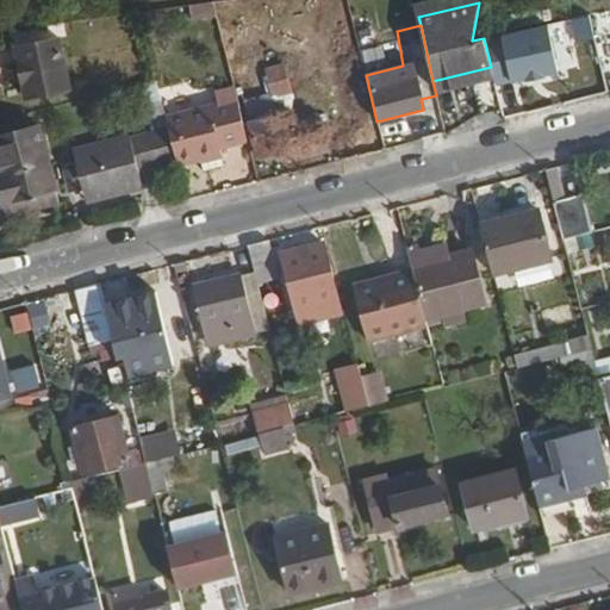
[(528,29),(505,33),(511,63),(534,58),(528,29)]
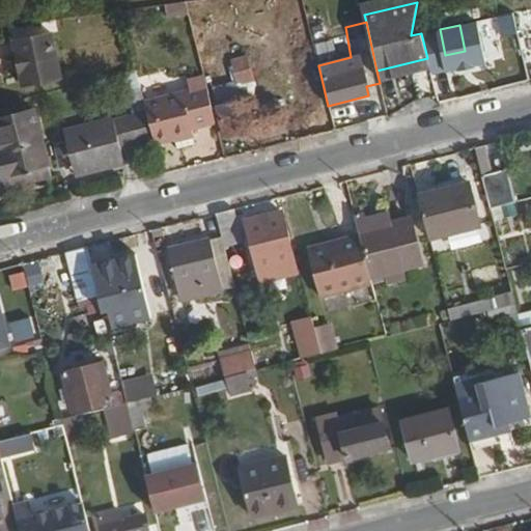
[(16,38),(24,82),(62,74),(53,30),(16,38)]
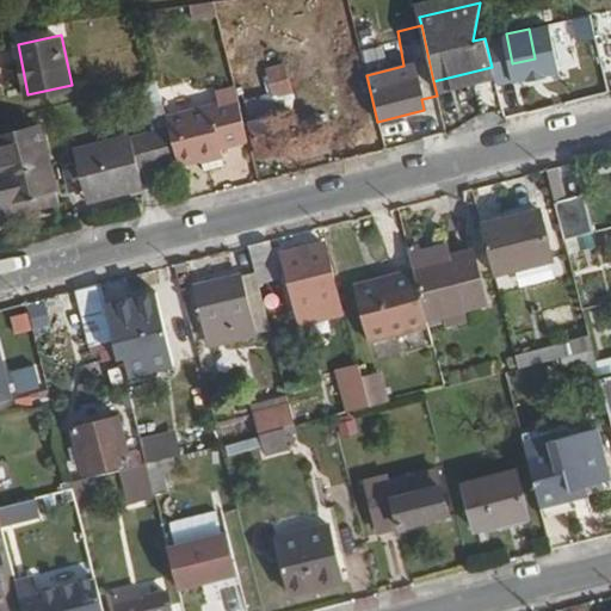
[(485,38),(492,67),(510,63),(503,35),(485,38)]
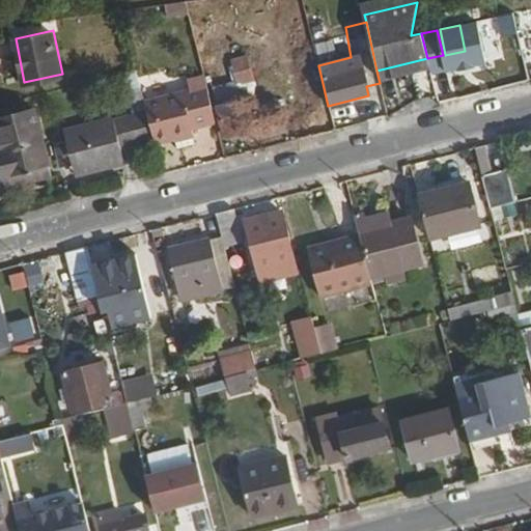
[(233,58),(241,86),(255,81),(249,54),(233,58)]
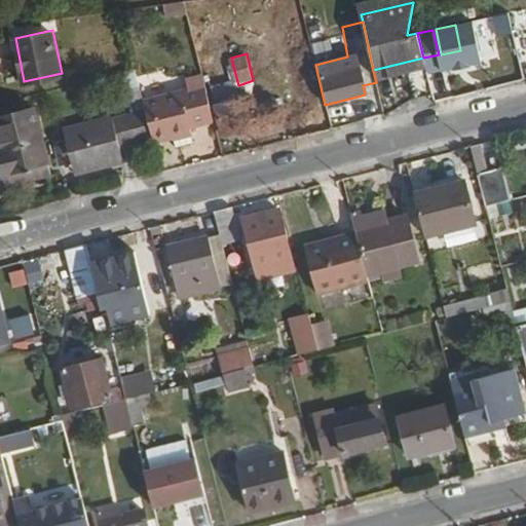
[(406,67),(414,98),(431,94),(424,62),(406,67)]
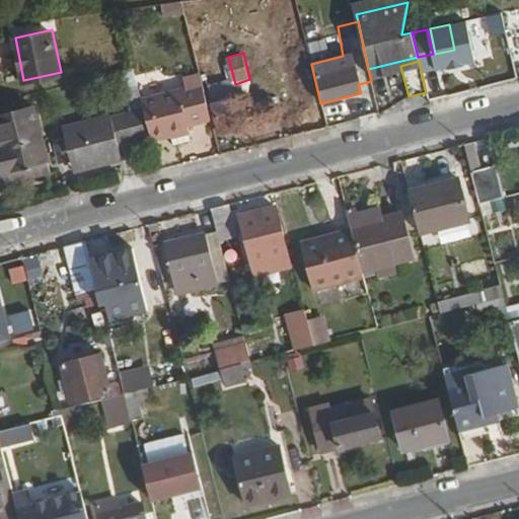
[(62,130),(65,140),(56,143),(60,160),(70,158),(73,172),(121,159),(118,145),(151,138),(142,101),(133,65),(121,68),(131,112),(62,130)]
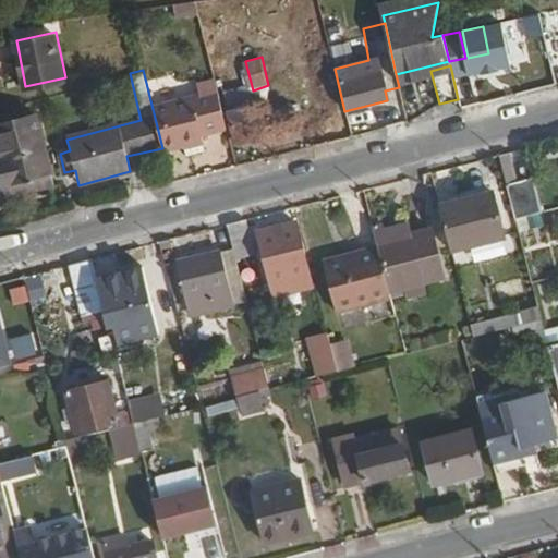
[(153,109),(162,148),(164,152),(183,147),(204,142),(203,135),(228,129),(219,92),(153,109)]
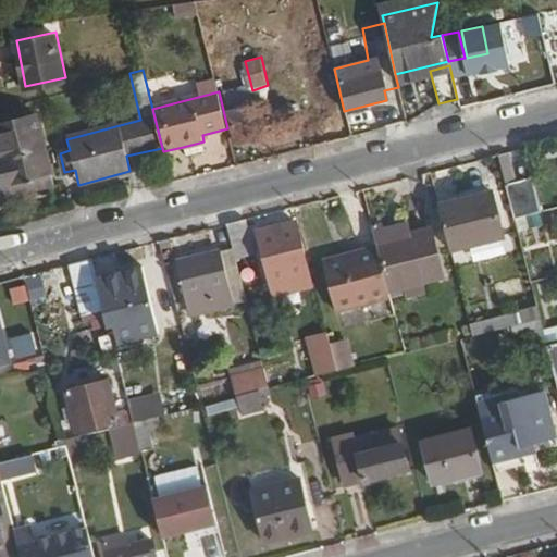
[(227,111),(235,143),(297,126),(291,101),(276,106),(277,111),(271,112),(269,100),(227,111)]
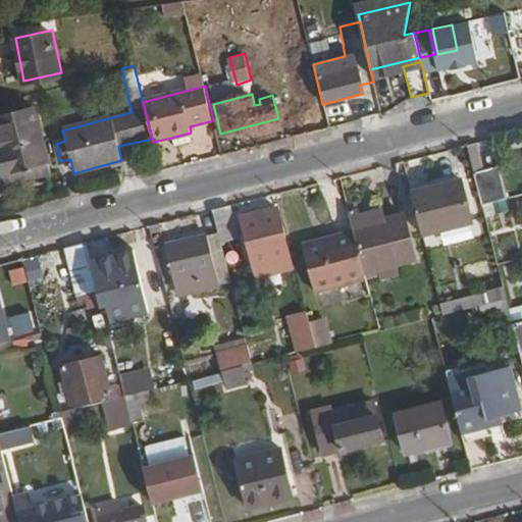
[(0,138),(2,146),(0,146),(0,158),(3,172),(48,162),(34,105),(0,113),(0,138)]
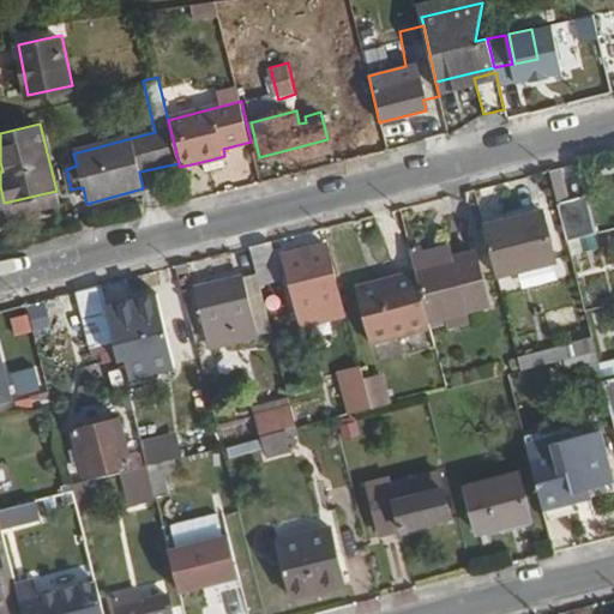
[(224,156),(202,162),(205,173),(227,168),(224,156)]
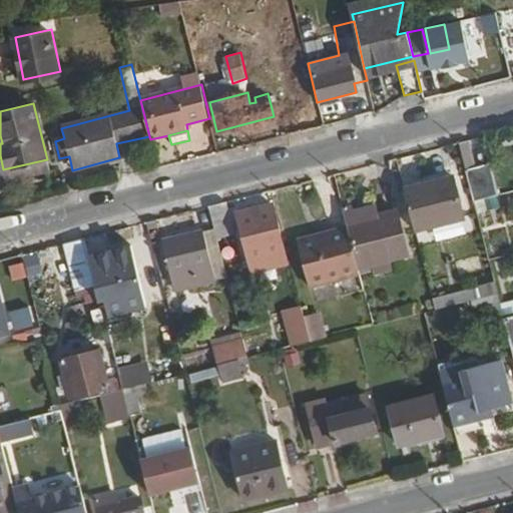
[(458,141),(465,168),(470,167),(463,140),(458,141)]
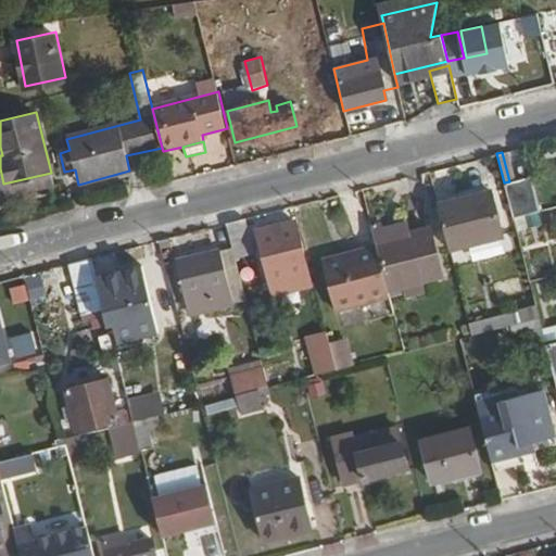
[(51,173),(3,184),(7,194),(54,182),(51,173)]
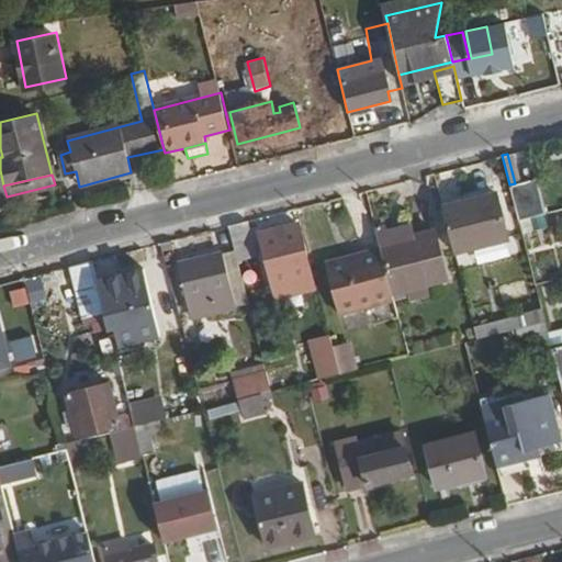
[(509,184),(518,221),(544,214),(536,178),(515,183),(509,184)]
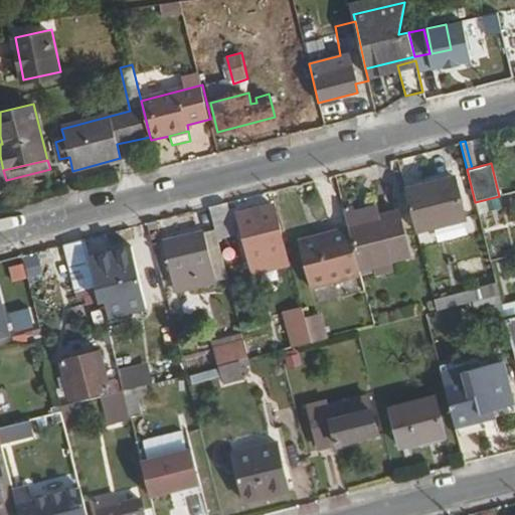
[(405,187),(415,228),(464,216),(453,175),(405,187)]
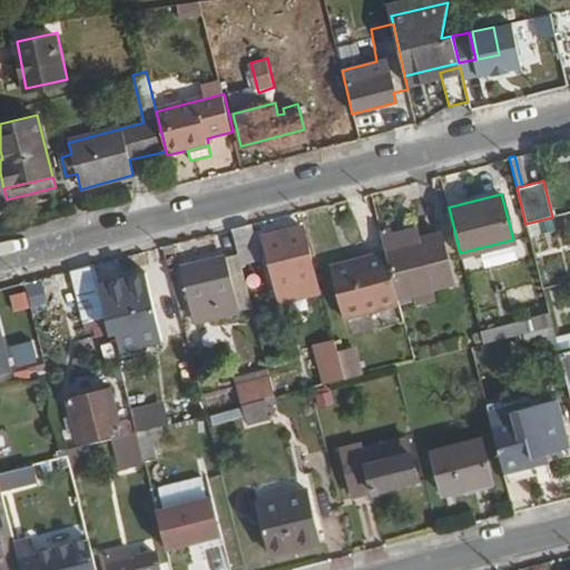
[(233,228),(238,253),(242,263),(261,258),(252,224),(233,228)]
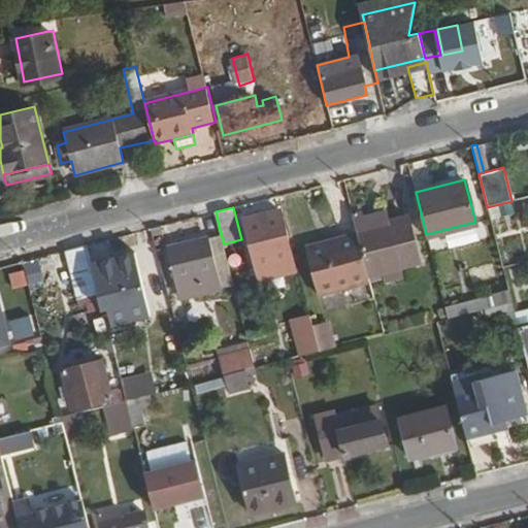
[(246,219),(256,257),(259,268),(297,259),(294,248),(285,209),(246,219)]
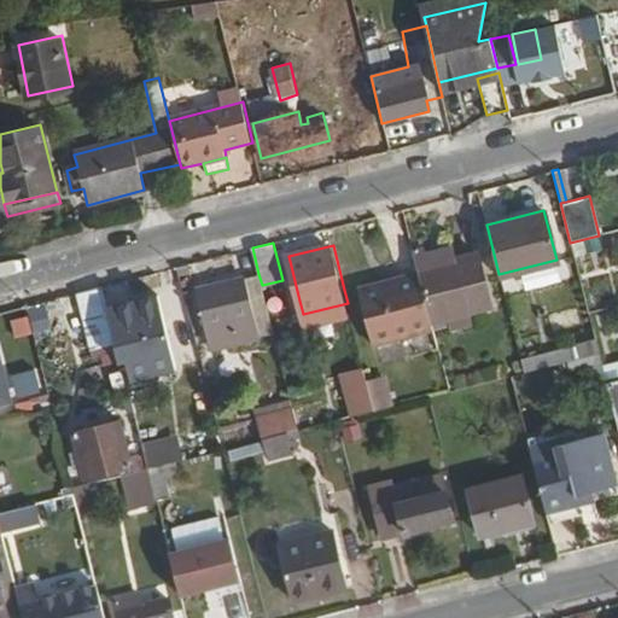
[(419,273),(431,320),(491,305),(477,254),(418,268),(419,273)]
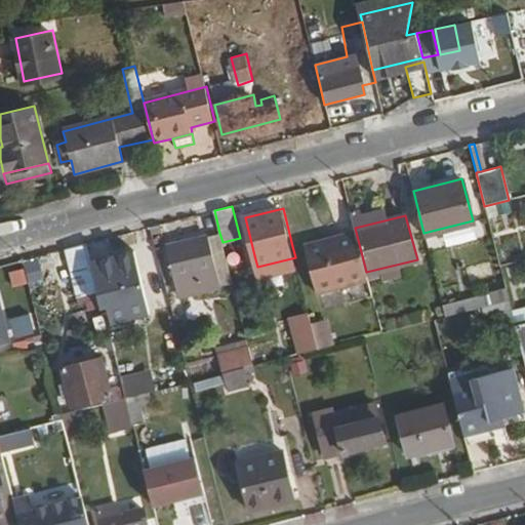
[(316,290),(367,277),(356,232),(336,237),(337,241),(306,249),(316,290)]
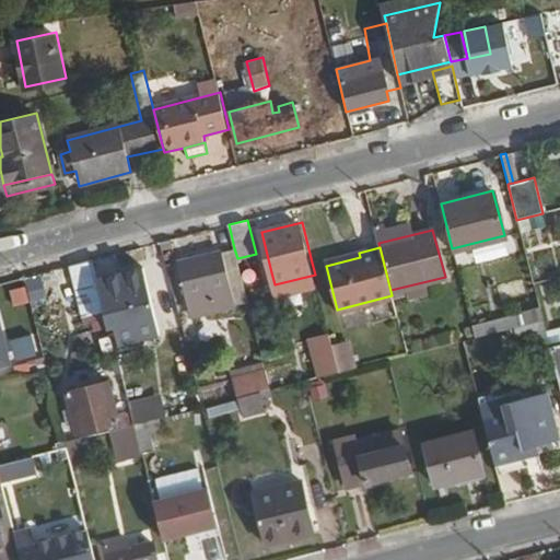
[(220,252),(232,299),(247,295),(237,258),(234,248),(220,252)]
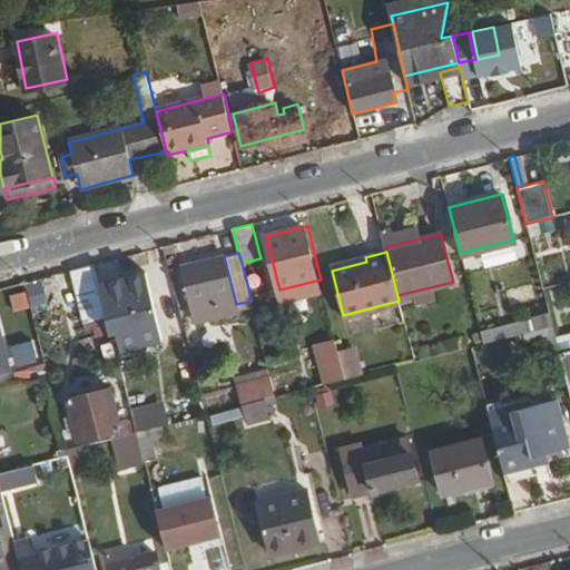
[(183,267),(195,315),(236,304),(224,256),(183,267)]
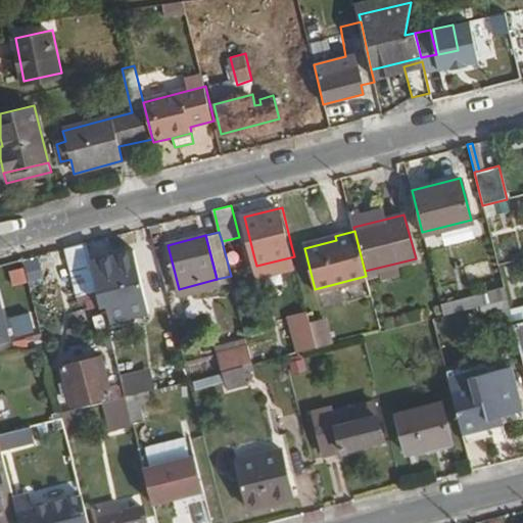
[(336,240),(335,236),(303,243),(304,248),(336,240)]
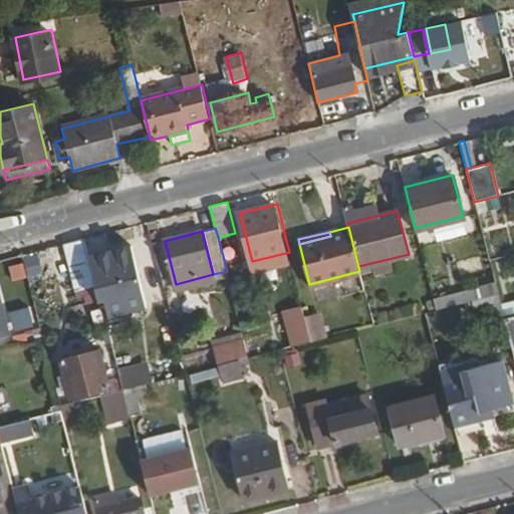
[(67,249),(77,288),(95,283),(89,258),(85,244),(67,249)]
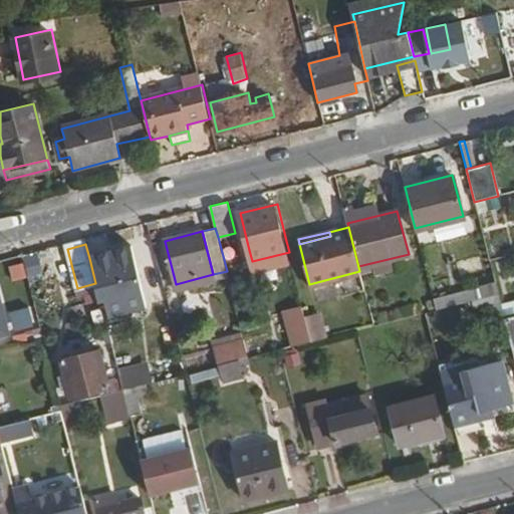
[(111,250),(113,261),(133,256),(130,246),(111,250)]
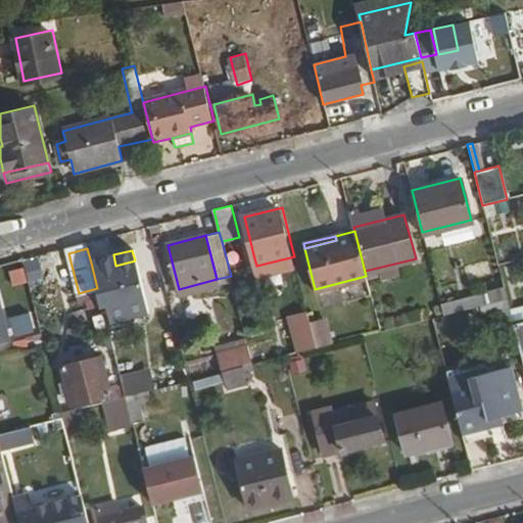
[(103,289),(109,315),(146,305),(135,260),(115,266),(113,254),(95,258),(95,262),(91,263),(97,288),(98,290),(103,289)]
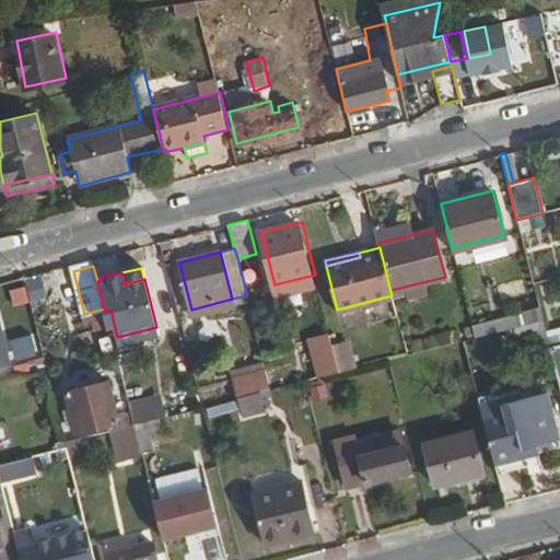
[(23,278),(27,302),(44,299),(39,276),(23,278)]
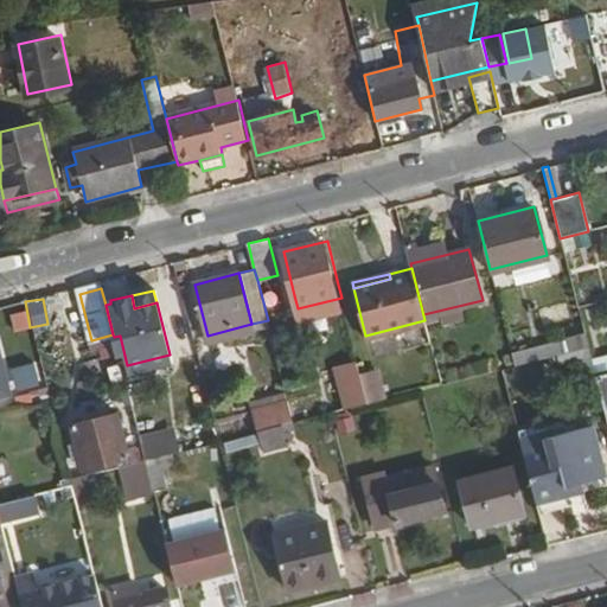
[(512,353),(515,364),(561,352),(557,342),(512,353)]
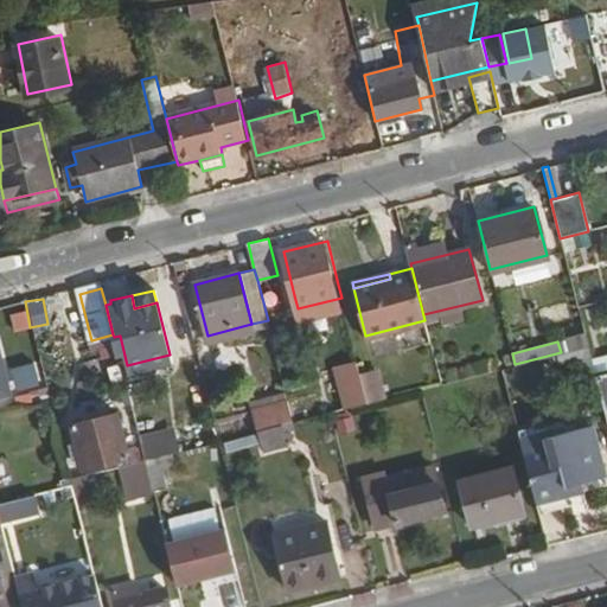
[(16,393),(38,385),(31,363),(8,369),(16,393)]
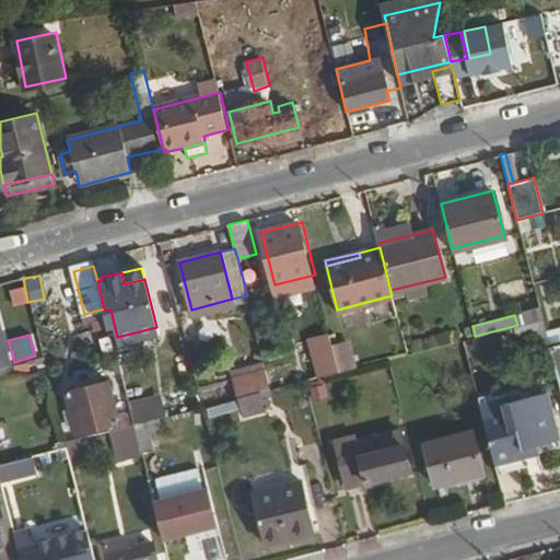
[(319,342),(327,375),(342,371),(334,338),(319,342)]
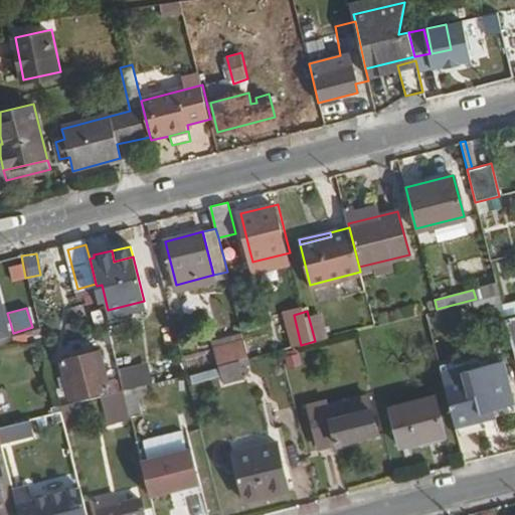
[(514,318),(505,321),(514,357),(514,318)]
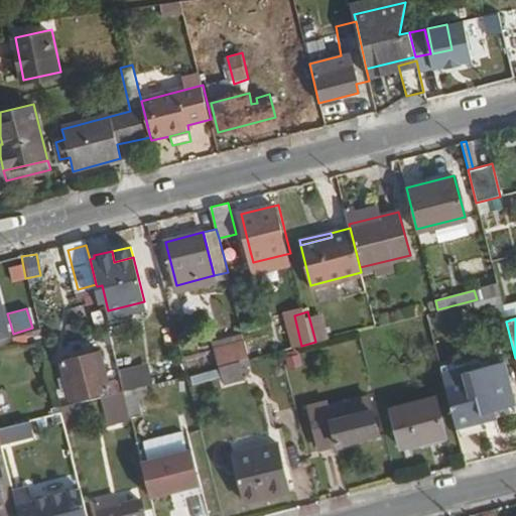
[(55,363),(61,388),(69,386),(72,399),(110,388),(101,351),(55,363)]
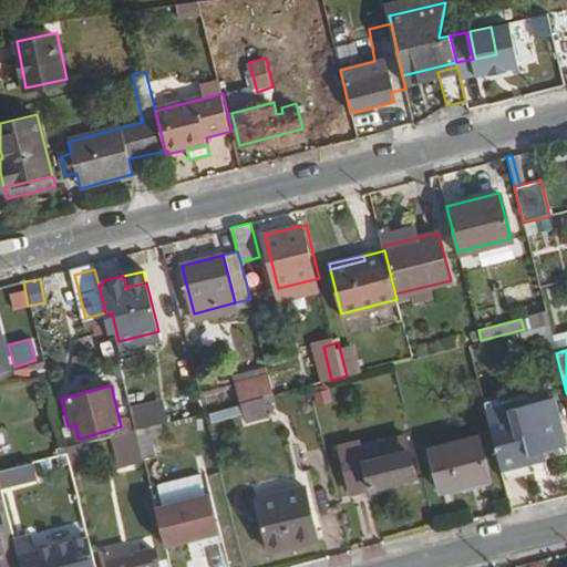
[(239,403),(244,421),(267,414),(263,398),(239,403)]
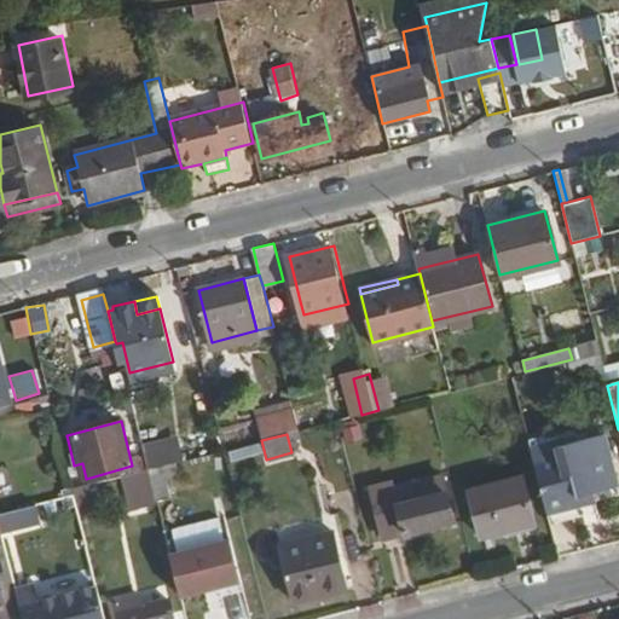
[(560,452),(536,458),(550,514),(583,505),(579,491),(594,487),(595,493),(618,486),(618,482),(607,434),(559,446),(560,452)]
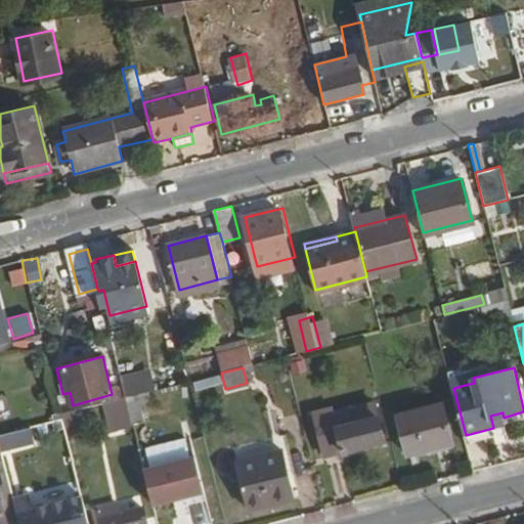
[(122,382),(126,397),(140,393),(154,390),(149,375),(122,382)]
